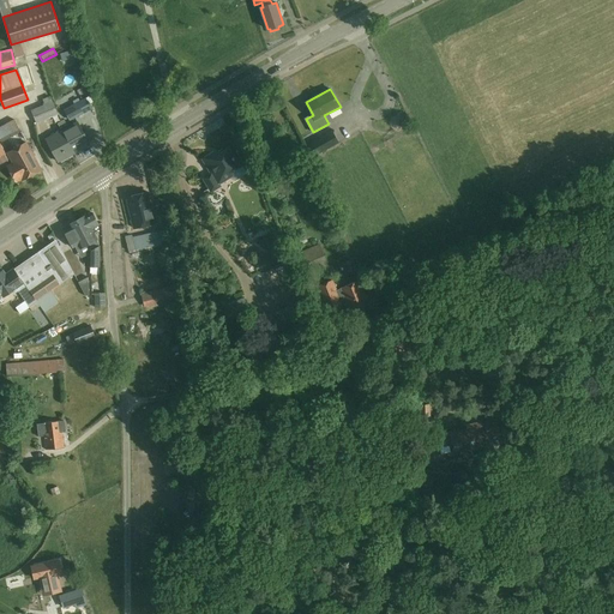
[(36,124),(58,114),(50,96),(42,100),(44,104),(31,110),(36,124)]
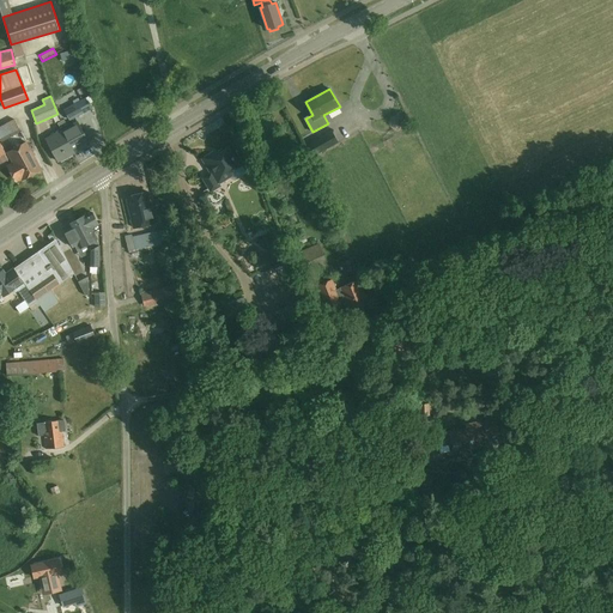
[(71,121),(92,109),(85,97),(64,109),(71,121)]
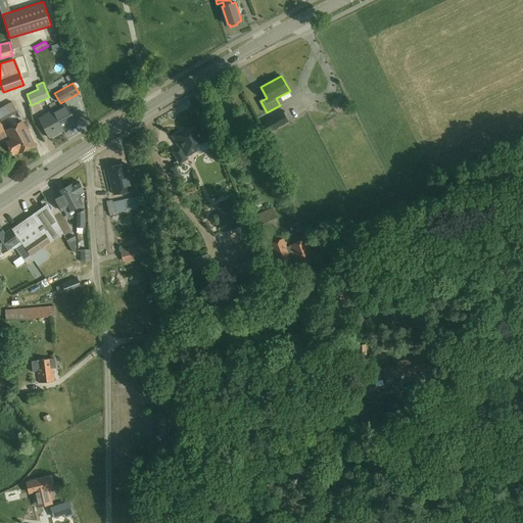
[(17,111),(12,101),(0,107),(0,117),(1,121),(17,111)]
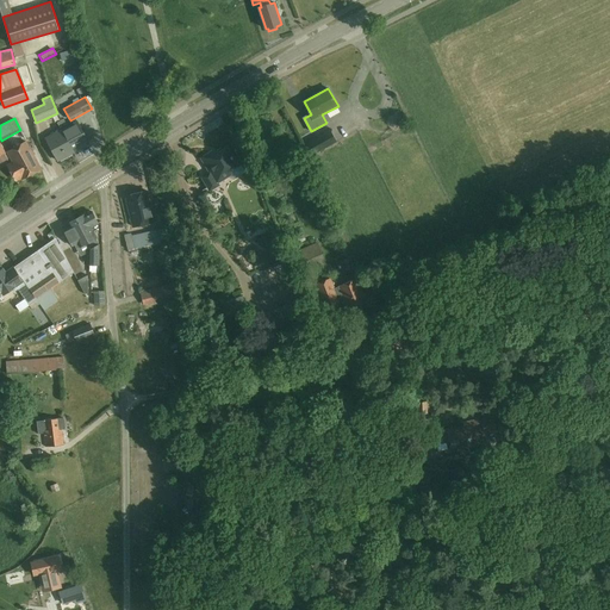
[(78,122),(62,130),(73,153),(89,143),(78,122)]
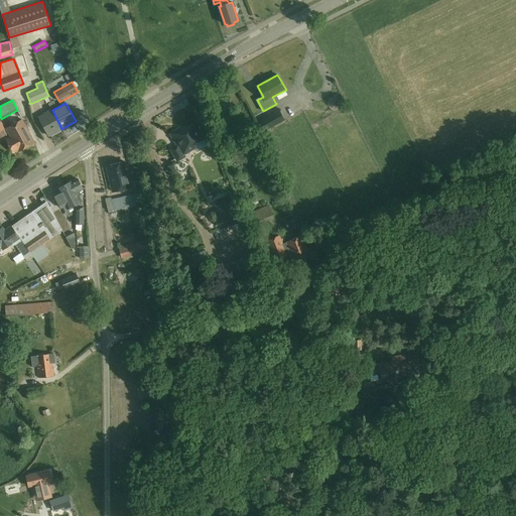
[(61,129),(52,110),(39,117),(49,136),(61,129)]
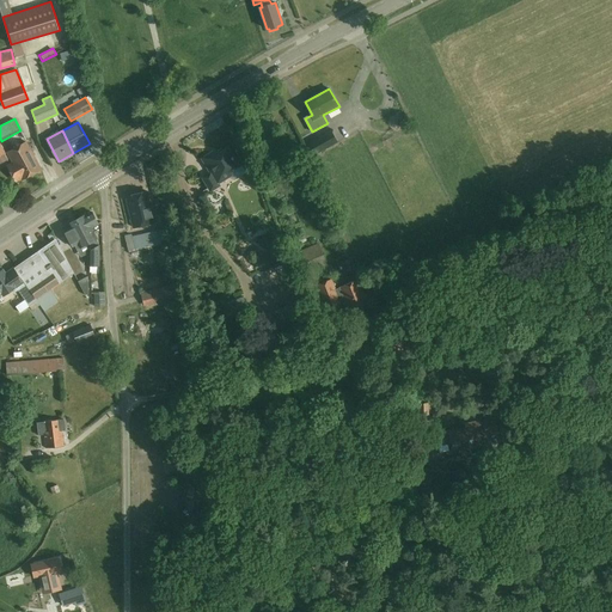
[(331,130),(307,144),(314,155),(338,142),(331,130)]
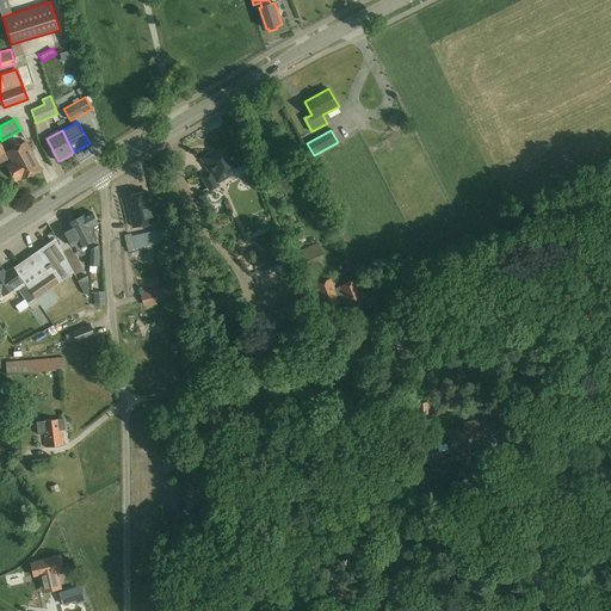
[(26,142),(7,153),(13,162),(7,165),(16,181),(22,178),(23,179),(42,170),(26,142)]
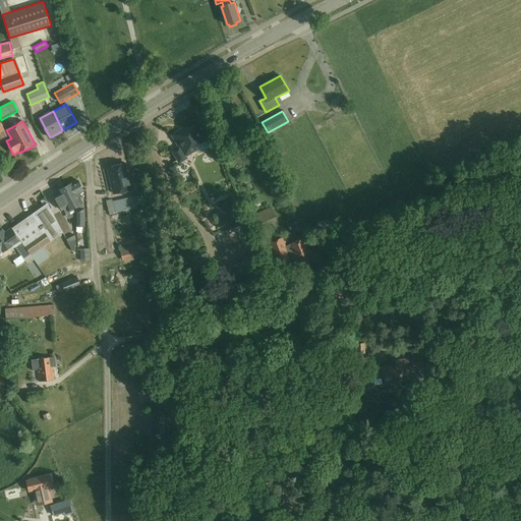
[(325,123),(316,126),(320,132),(327,128),(325,123)]
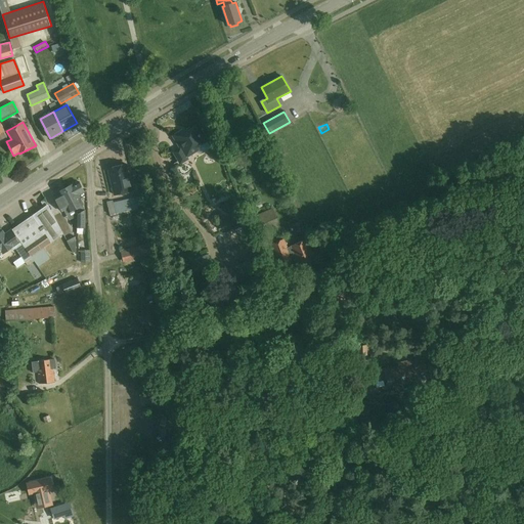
[(173,151),(180,163),(188,158),(187,156),(199,149),(197,147),(207,140),(202,132),(200,134),(195,127),(181,136),(179,132),(173,136),(179,147),(173,151)]
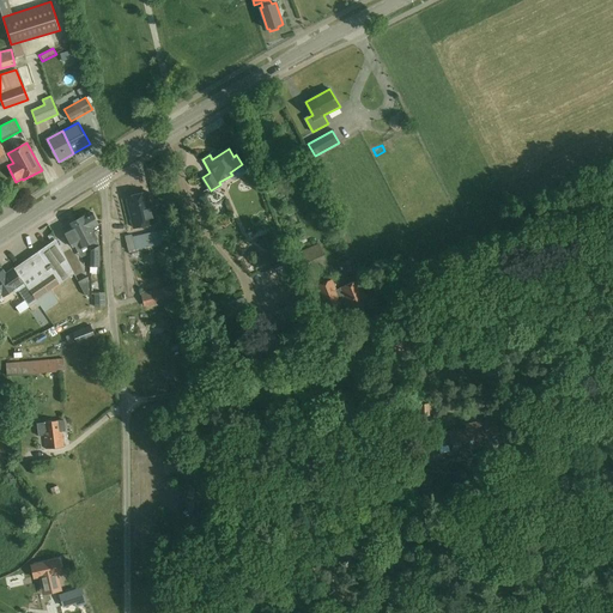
[(612,170),(594,181),(600,190),(612,182),(612,170)]
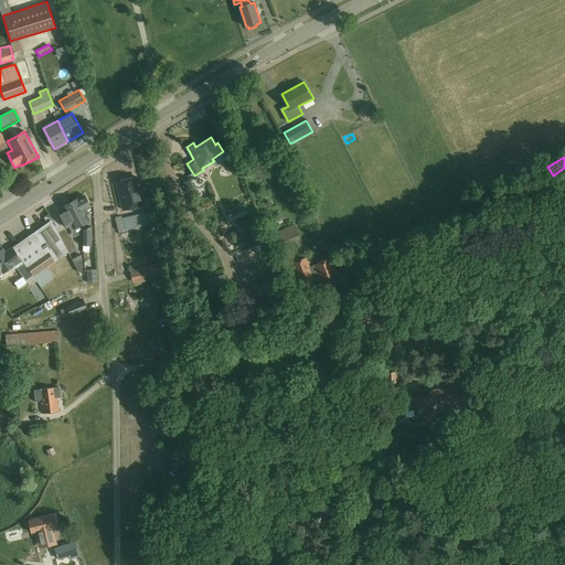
[(116,181),(124,210),(142,205),(136,177),(116,181)]
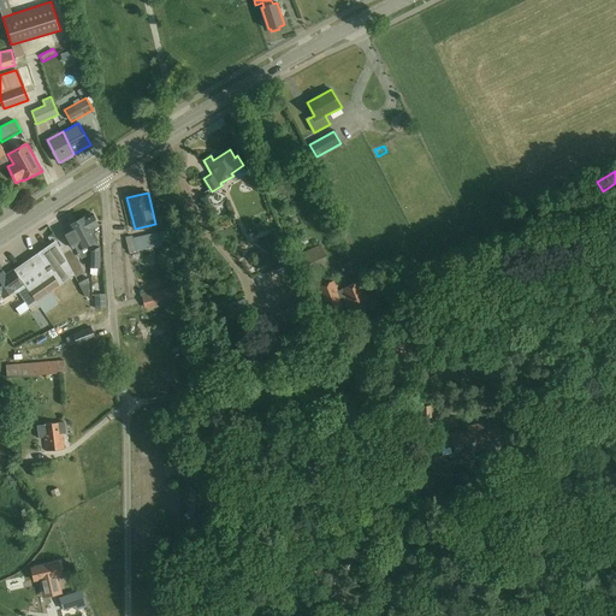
[(100,248),(96,241),(98,240),(93,229),(99,225),(93,214),(87,217),(86,217),(75,221),(80,231),(82,230),(87,237),(83,240),(87,246),(90,252),(90,267),(100,267),(100,248)]
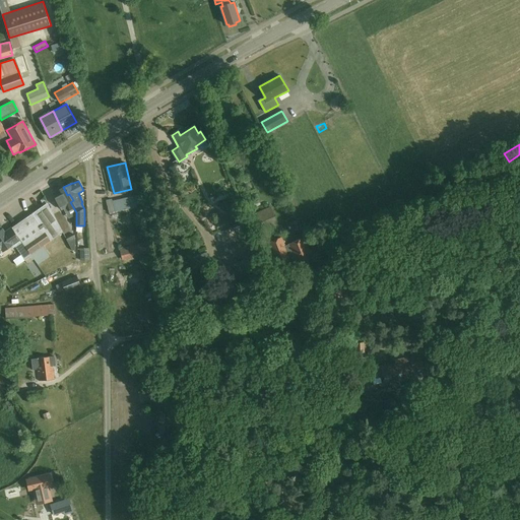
[(65,191),(63,187),(60,189),(57,191),(58,192),(55,193),(53,194),(57,202),(61,209),(63,208),(65,211),(69,209),(73,207),(70,202),(73,200),(71,197),(69,194),(67,195),(65,191)]
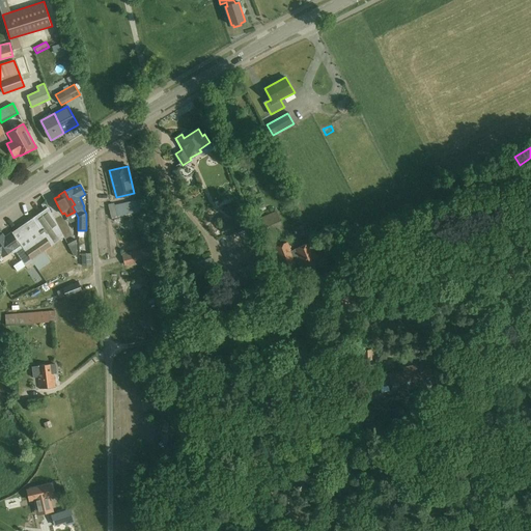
[(111,218),(143,211),(140,199),(114,205),(114,203),(108,204),(111,218)]
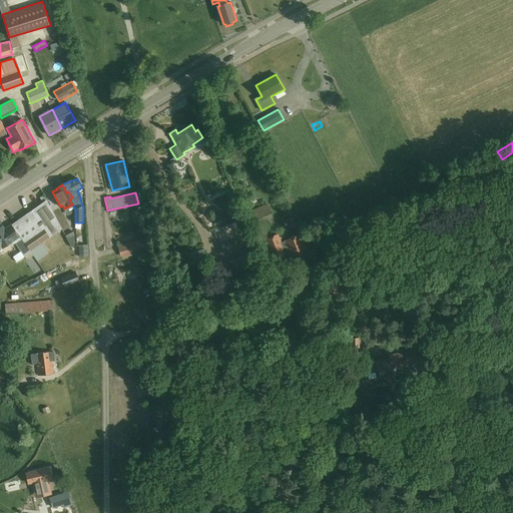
[(22,217),(12,224),(14,227),(22,239),(31,251),(50,237),(56,233),(62,229),(56,218),(51,207),(48,202),(47,201),(47,199),(39,205),(32,210),(22,217)]
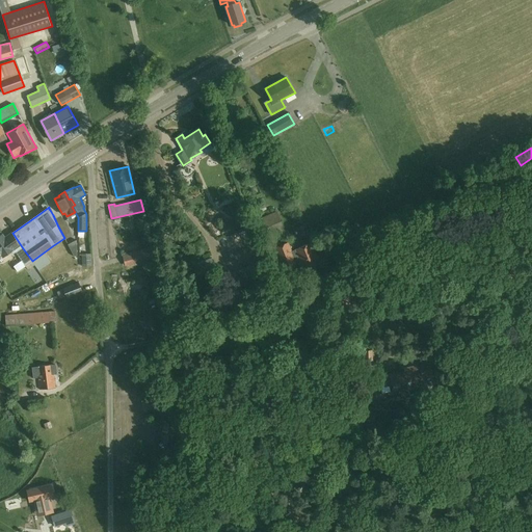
[(277,212),(250,222),(256,236),(283,224),(277,212)]
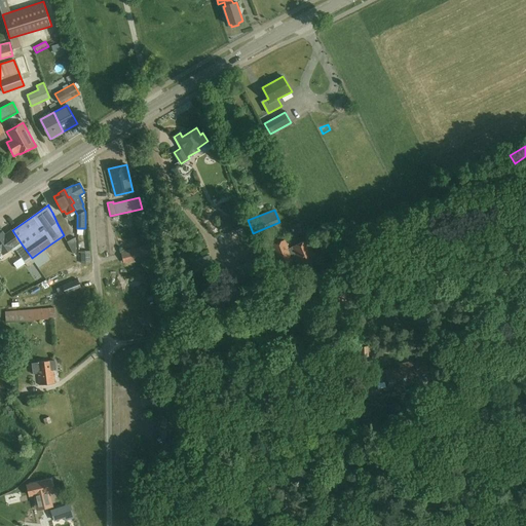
[(66,221),(61,212),(54,215),(67,237),(73,233),(66,220),(66,221)]
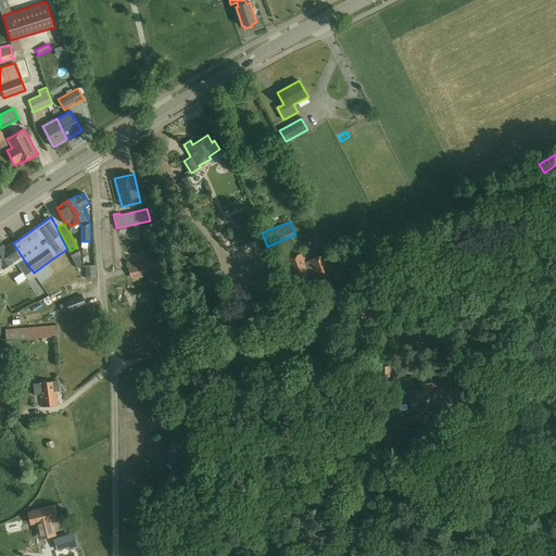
[(250,227),(247,236),(254,238),(256,229),(250,227)]
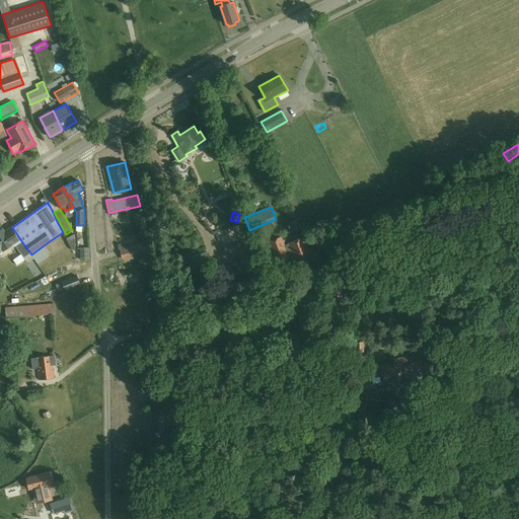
[(289,222),(293,231),(301,228),(297,219),(289,222)]
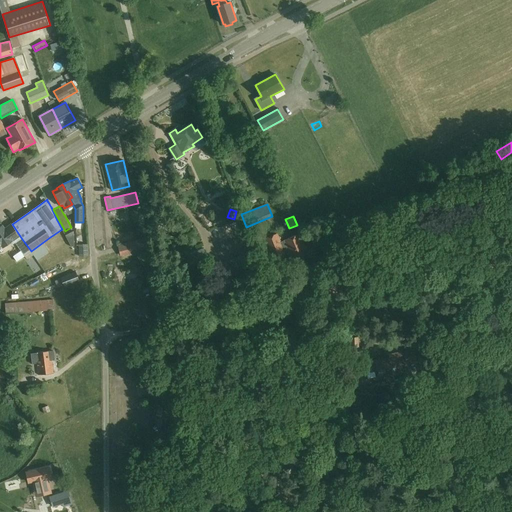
[(14,227),(7,232),(3,226),(0,227),(0,247),(2,246),(3,247),(11,242),(13,245),(15,243),(25,256),(31,251),(14,227)]
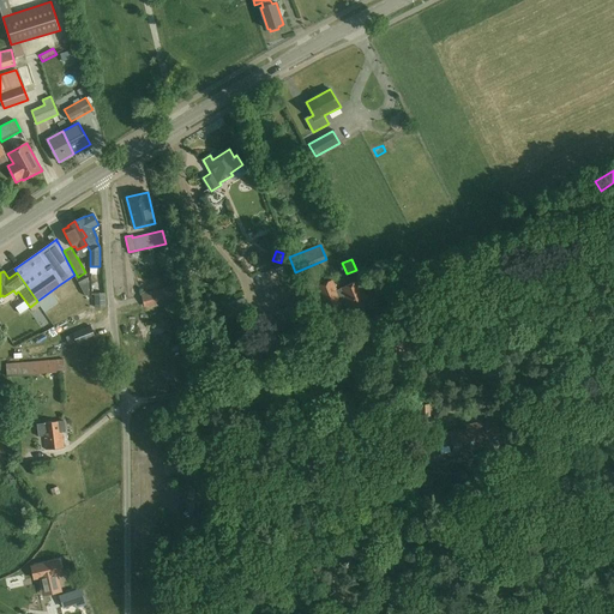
[(333,282),(320,288),(327,307),(342,302),(342,301),(345,300),(348,306),(345,307),(349,317),(366,309),(356,284),(342,290),(337,292),(333,282)]
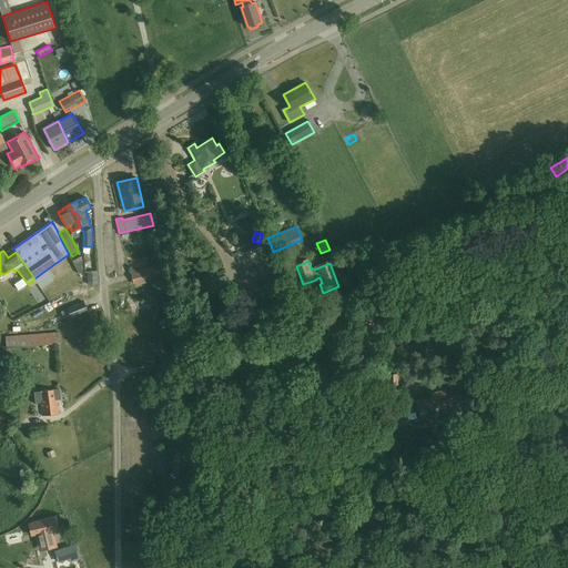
[(52,273),(54,280),(79,270),(75,263),(52,273)]
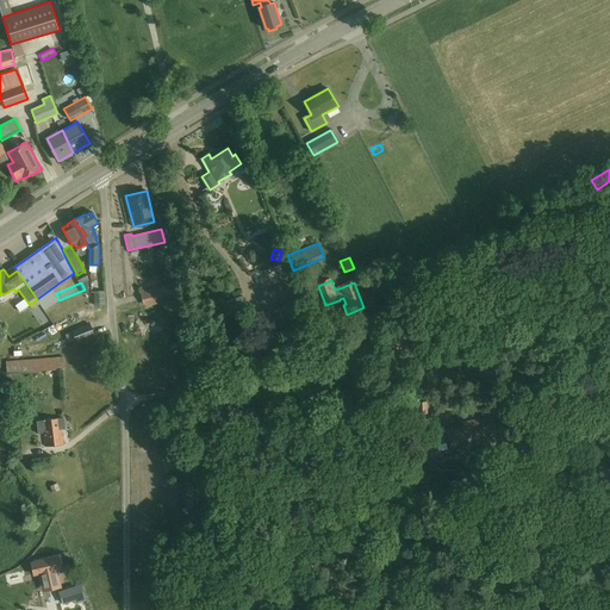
[(172,285),(141,291),(143,305),(175,298),(172,285)]
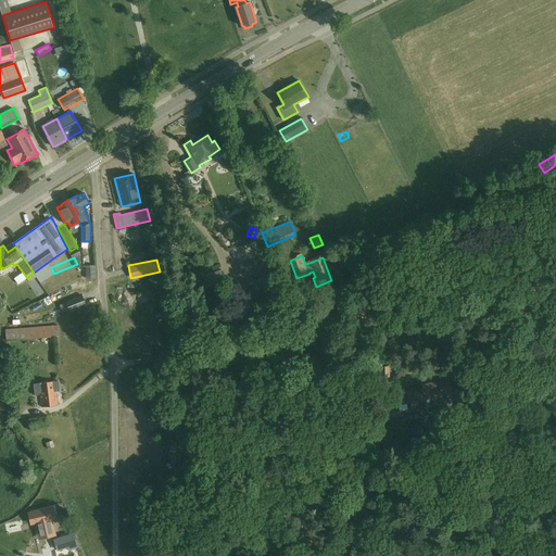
[(205,288),(226,281),(222,269),(202,277),(205,288)]
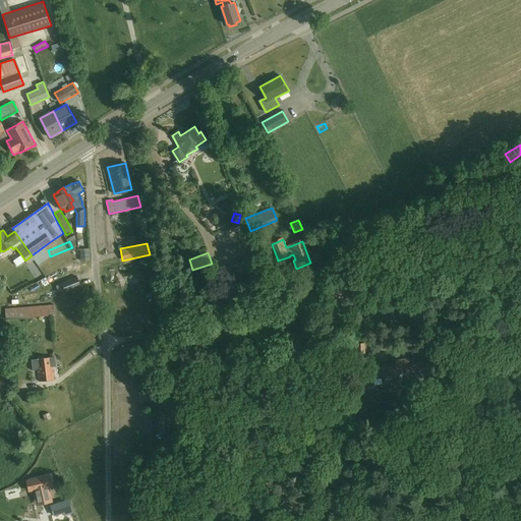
[(32,255),(25,261),(27,264),(35,259),(32,255)]
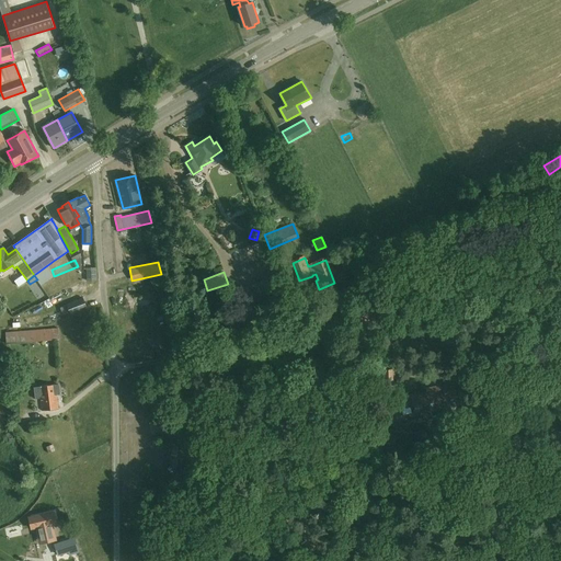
[(273,276),(230,294),(239,313),(281,296),(273,276)]
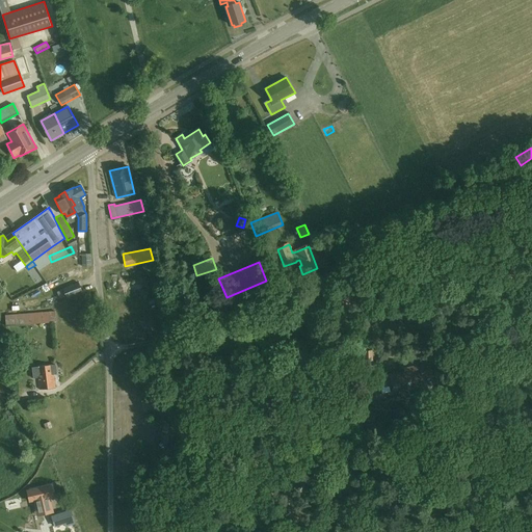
[(286,280),(273,284),(281,298),(293,293),(286,280)]
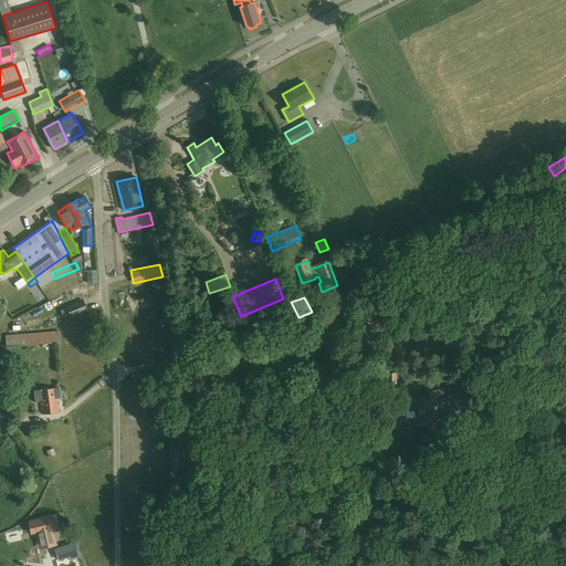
[(88,311),(84,300),(67,307),(71,317),(88,311)]
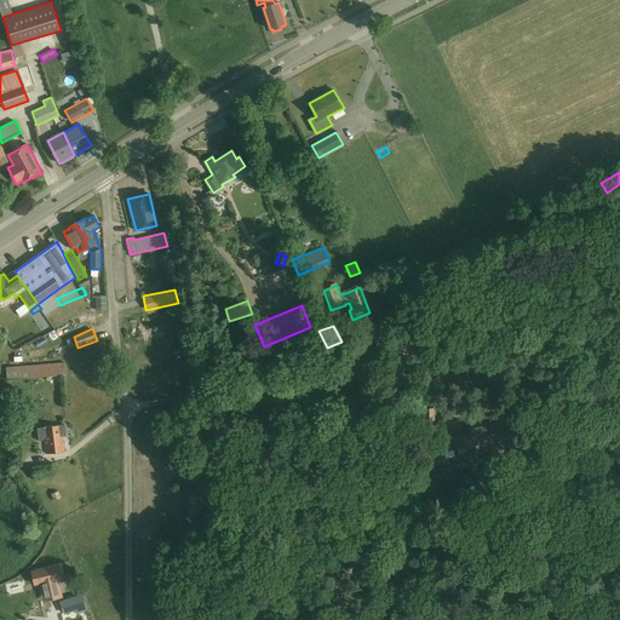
[(197,349),(208,346),(207,338),(196,342),(197,349)]
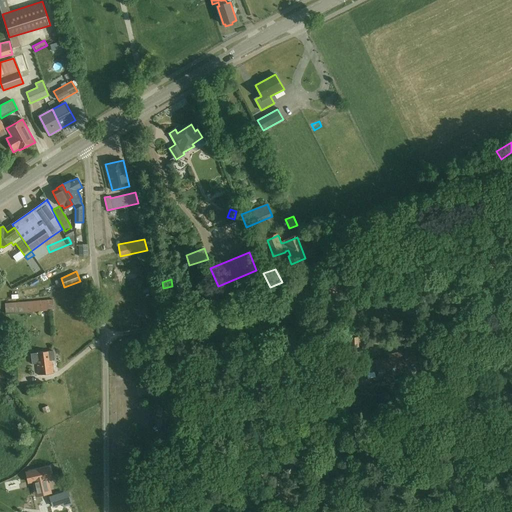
[(213,310),(224,306),(221,297),(210,300),(213,310)]
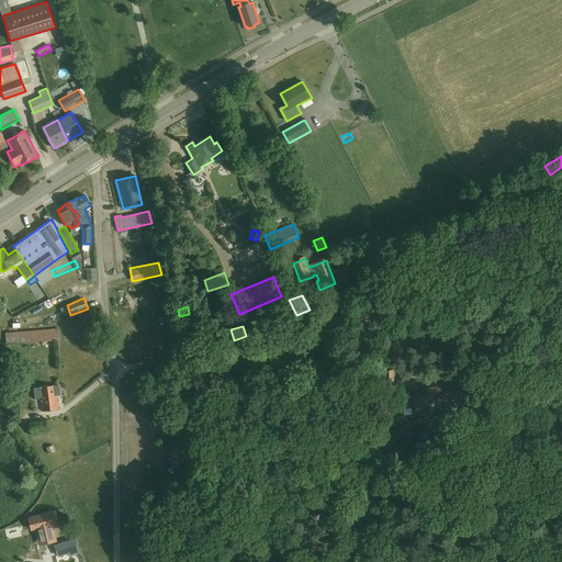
[(59,340),(58,328),(6,333),(6,345),(59,340)]
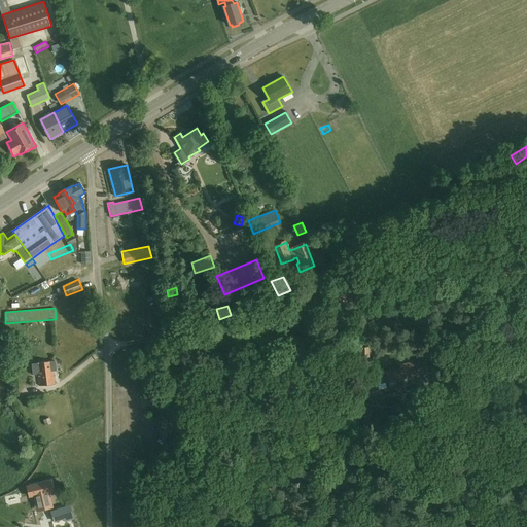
[(413,323),(427,336),(434,326),(421,314),(413,323)]
